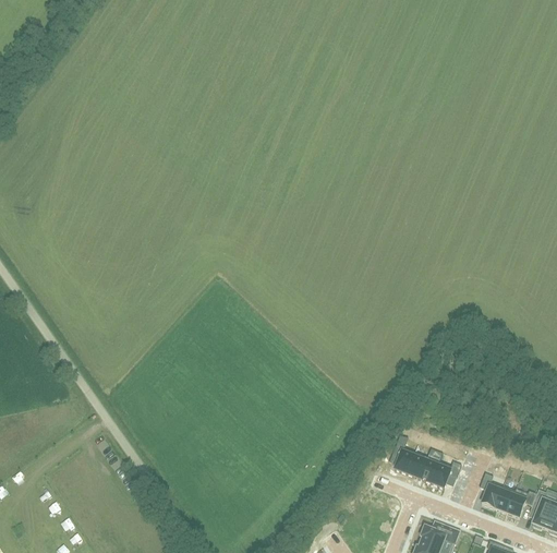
[(397,440),(392,449),(399,453),(396,463),(394,467),(406,471),(414,449),(403,445),(404,443),(397,440)]
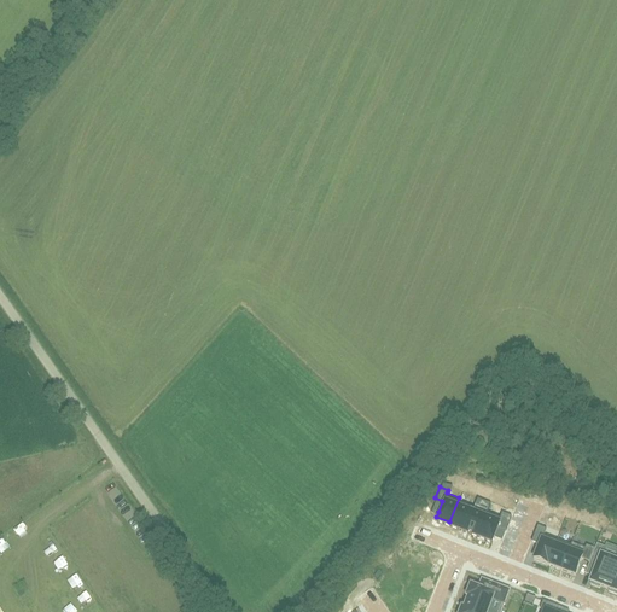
[(459,497),(449,522),(463,528),(472,503),(459,497)]
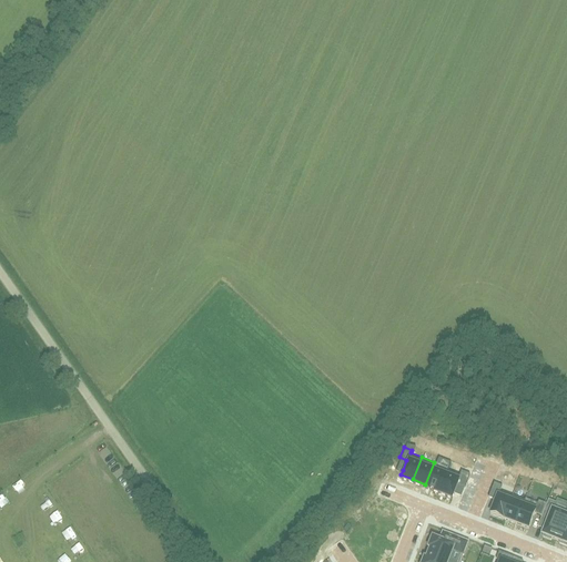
[(434,462),(425,484),(438,489),(446,467),(434,462)]
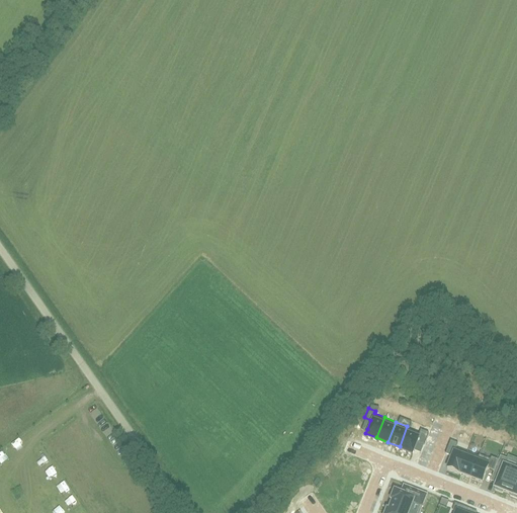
[(407,426),(400,446),(411,450),(412,446),(416,437),(423,440),(428,429),(419,426),(417,430),(407,426)]
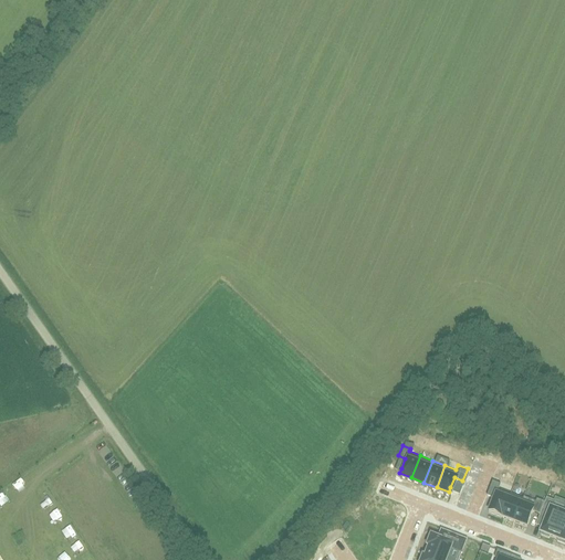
[(490,478),(485,490),(493,494),(488,507),(500,513),(510,489),(498,485),(499,482),(490,478)]
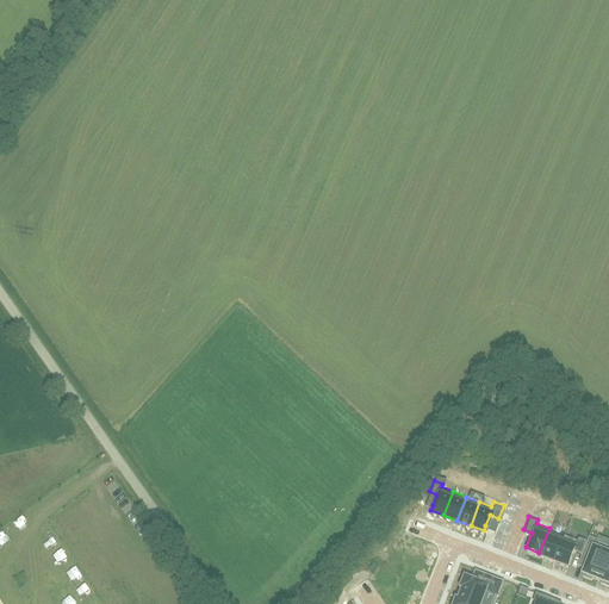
[(550,528),(539,553),(553,558),(563,531),(561,534),(550,528)]
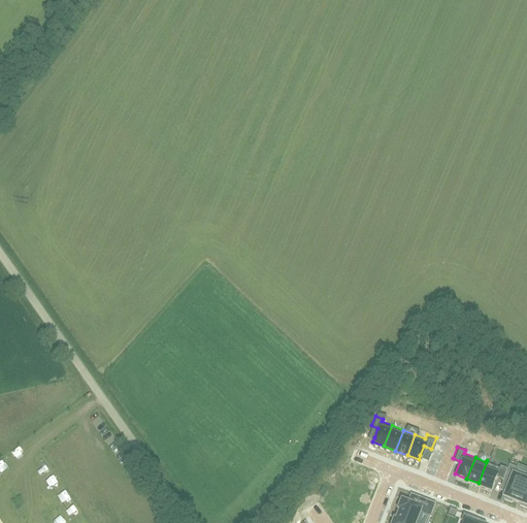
[(487,460),(479,483),(490,488),(496,474),(502,477),(507,465),(499,462),(498,464),(487,460)]
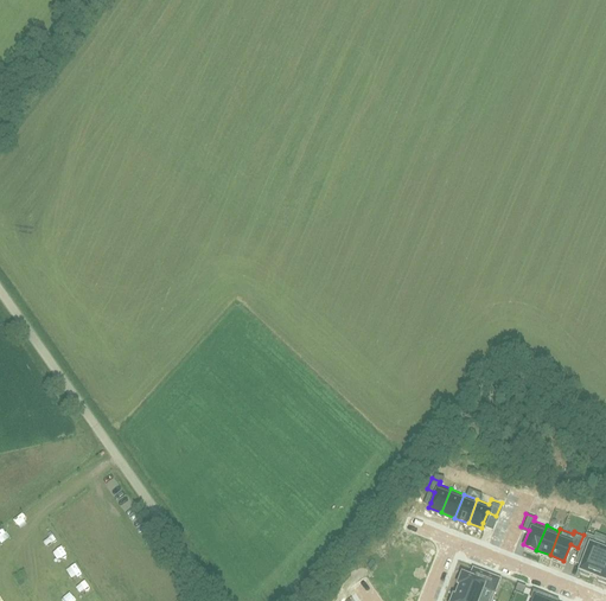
[(585,530),(578,549),(585,551),(580,562),(579,567),(580,567),(579,569),(587,573),(588,570),(593,571),(605,538),(605,534),(594,530),(593,534),(585,530)]
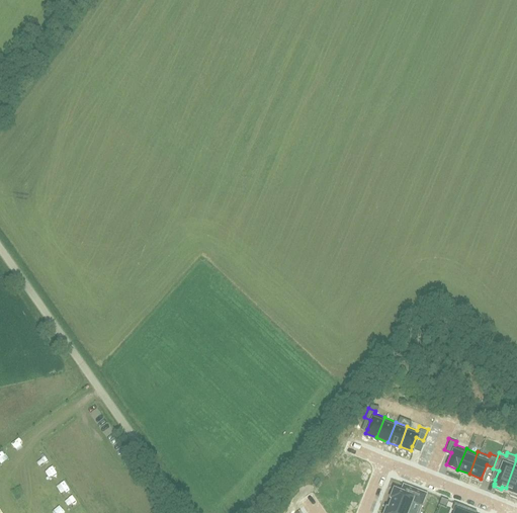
[(516,459),(506,488),(510,490),(509,492),(516,495),(516,493),(516,492),(516,459)]
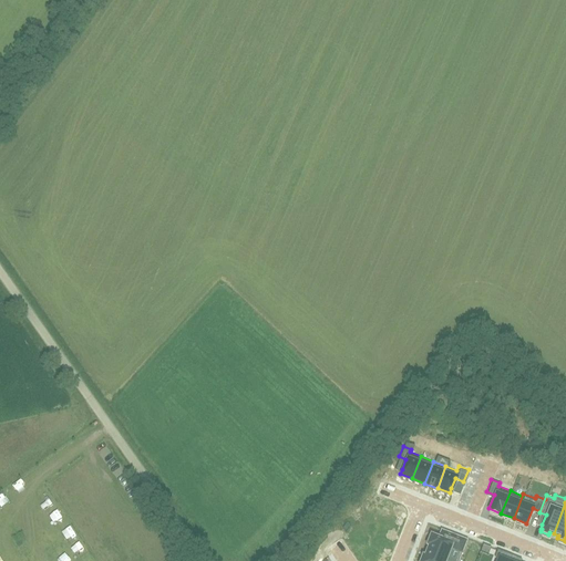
[(429,543),(426,548),(450,557),(455,542),(462,546),(466,537),(448,529),(441,527),(438,534),(431,532),(426,542),(429,543)]
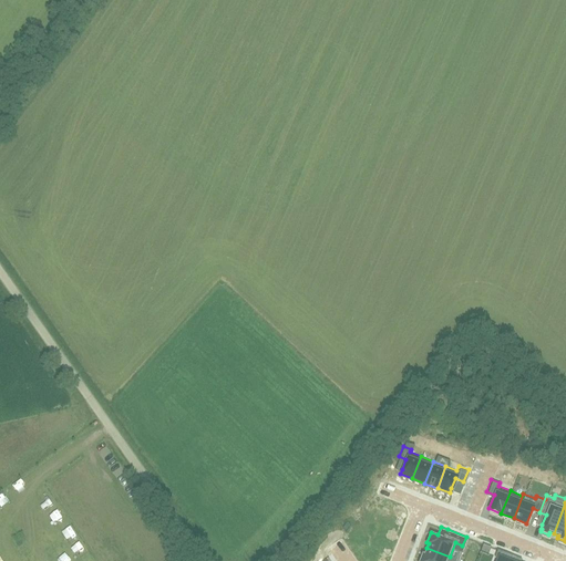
[(482,540),(480,547),(487,549),(490,543),(482,540)]
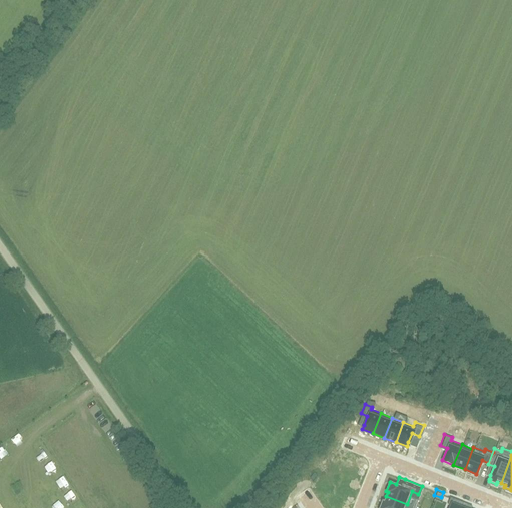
[(465,507),(460,506),(463,500),(450,494),(447,501),(451,503),(449,507),(465,507)]
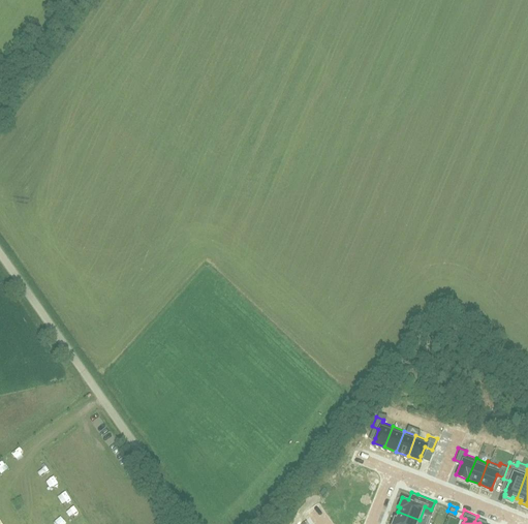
[(395,516),(391,523),(417,523),(420,520),(398,512),(396,517),(395,516)]
